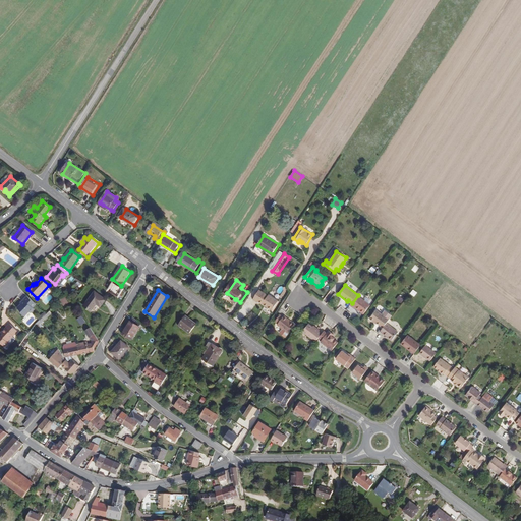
[(278,301),(269,295),(268,296),(258,291),(252,299),(257,303),(258,301),(272,310),(278,301)]
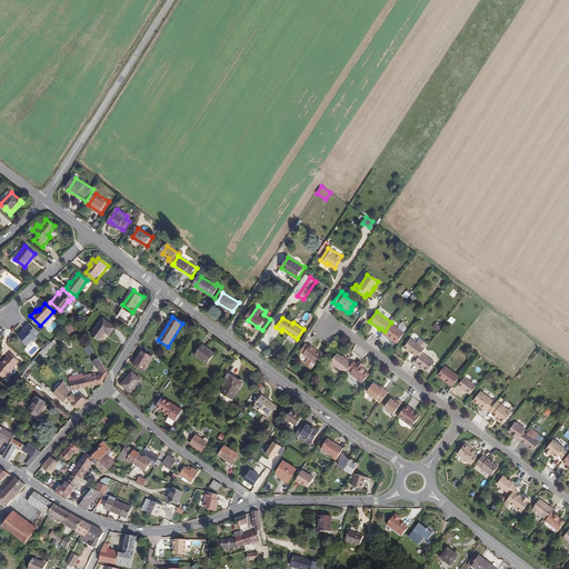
[(100,341),(107,332),(110,335),(117,326),(106,319),(93,337),(100,341)]
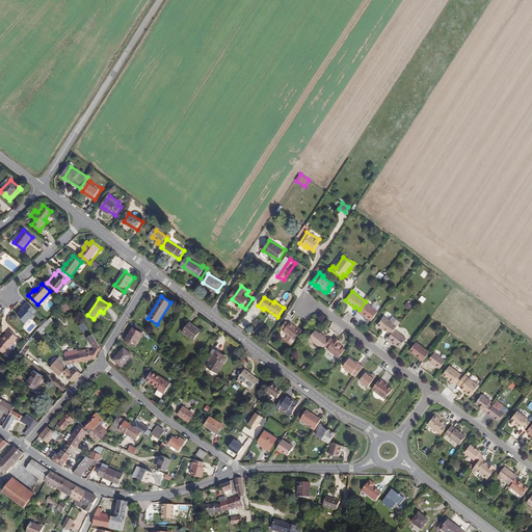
[(372,320),(378,311),(366,301),(360,310),(357,312),(362,315),(363,313),(372,320)]
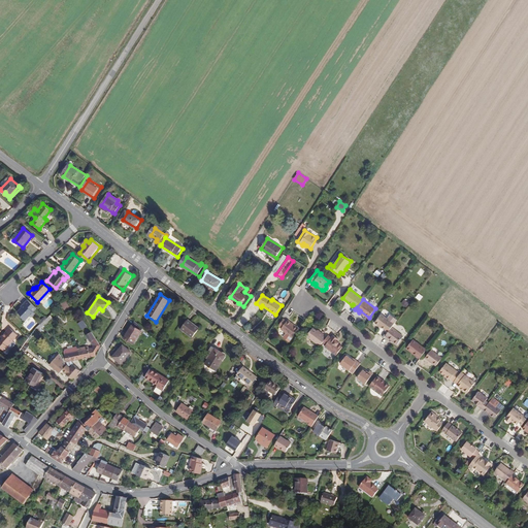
[(409,303),(403,299),(400,303),(406,307),(409,303)]
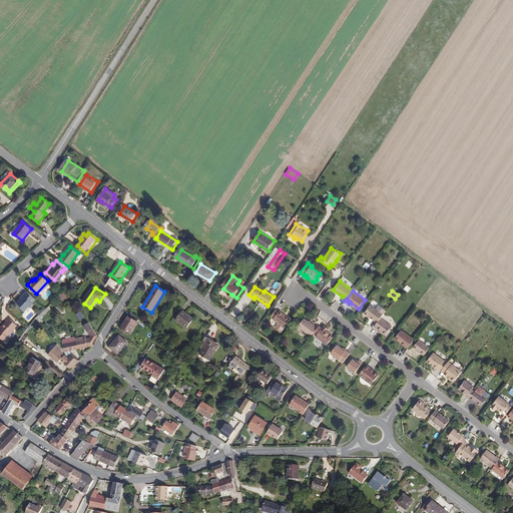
[(32,303),(35,300),(27,292),(24,295),(25,296),(21,299),(18,303),(22,308),(22,309),(25,312),(30,307),(31,308),(34,305),(32,303)]
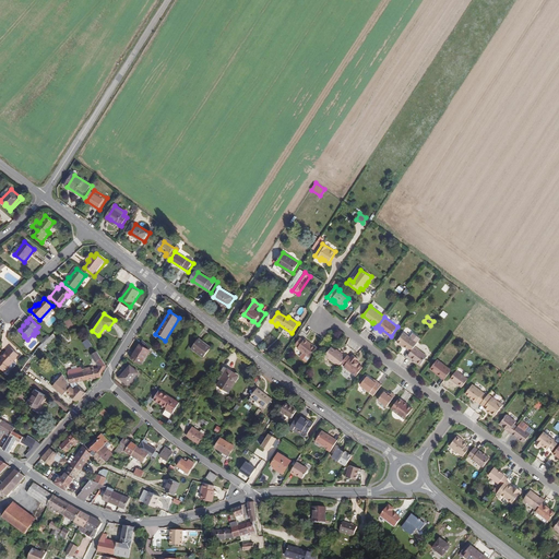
[(73,325),(68,319),(68,320),(63,323),(70,329),(73,325)]
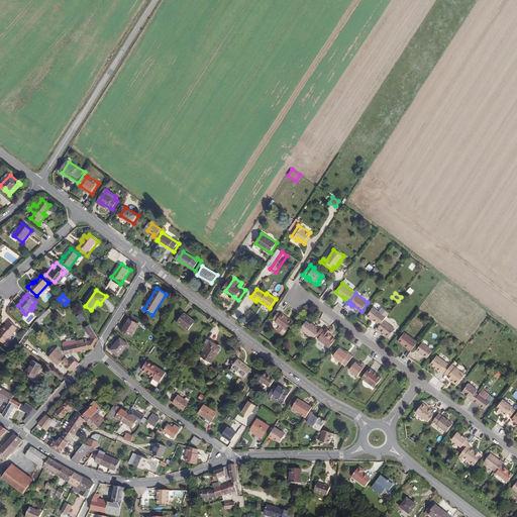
[(42,319),(52,310),(49,308),(46,312),(44,309),(37,316),(40,318),(40,317),(42,319)]
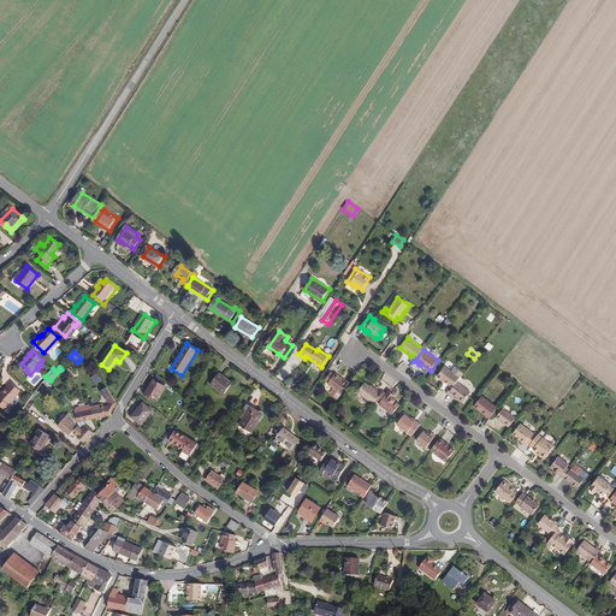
[(458,383),(461,378),(445,367),(438,377),(443,380),(443,379),(454,388),(458,383)]
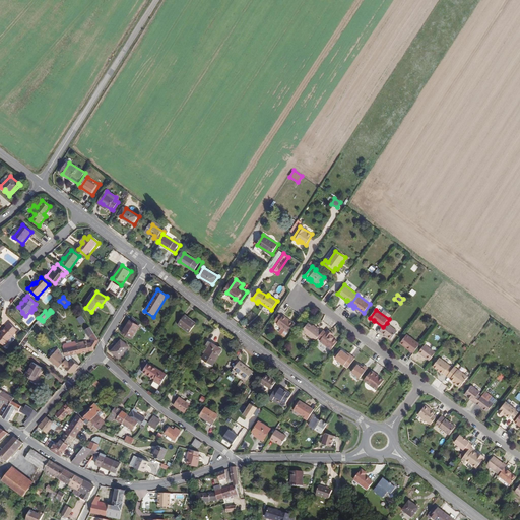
[(287,332),(294,323),(283,316),(282,317),(279,314),(274,320),(278,323),(277,324),(287,332)]
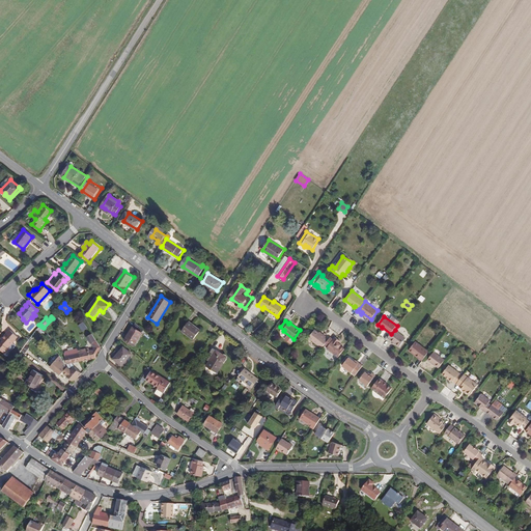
[(87,329),(83,322),(78,325),(83,332),(87,329)]
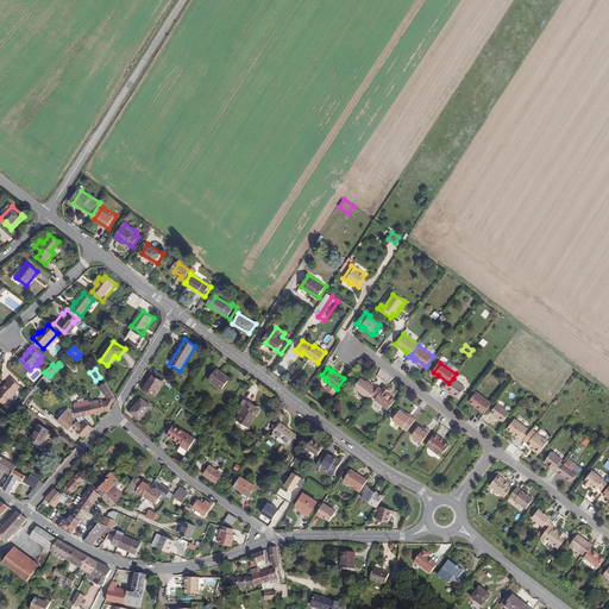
[(223,389),(230,380),(217,369),(209,380),(223,389)]
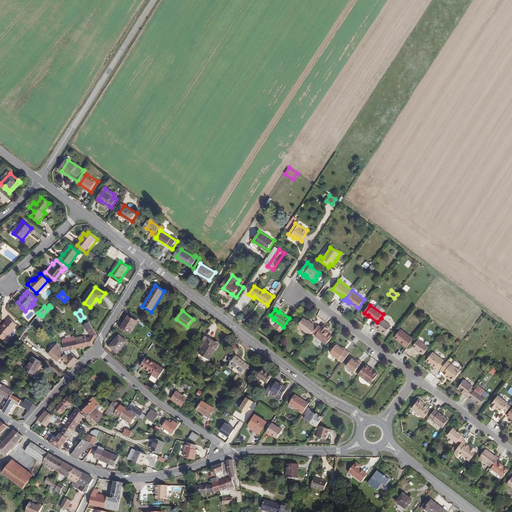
[(132,332),(140,318),(132,311),(123,327),(132,332)]
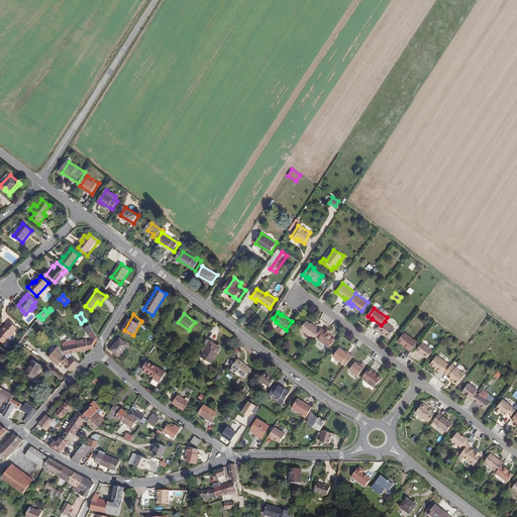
[(8,338),(18,328),(10,320),(0,331),(0,338),(6,343),(9,339),(8,338)]
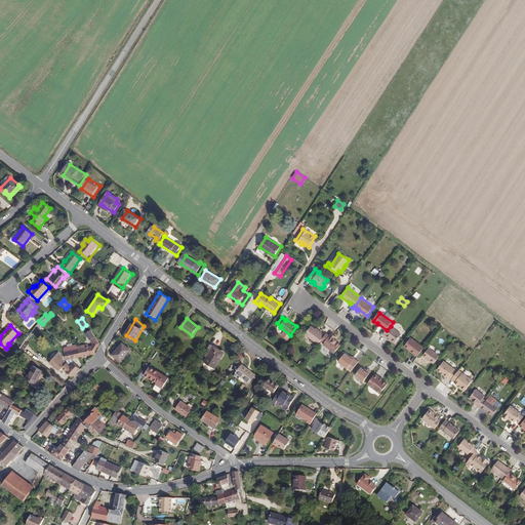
[(325,336),(322,334),(323,333),(319,330),(318,331),(311,326),(305,334),(319,345),(321,341),(325,336)]
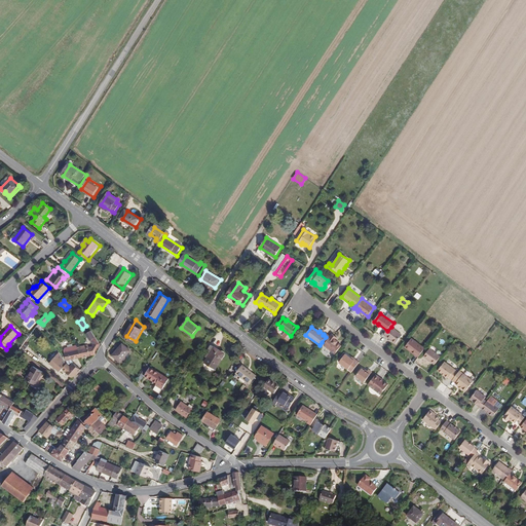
[(397,343),(403,335),(391,327),(387,331),(385,334),(397,343)]
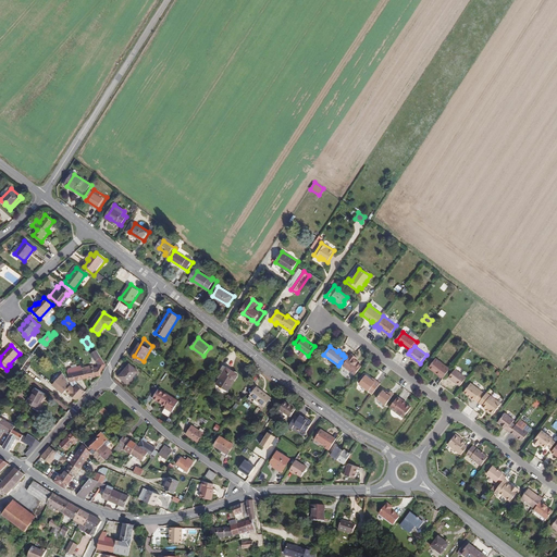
[(106,364),(102,359),(96,350),(90,354),(99,364),(99,366),(95,367),(94,364),(83,367),(83,368),(85,379),(101,375),(100,373),(106,364)]
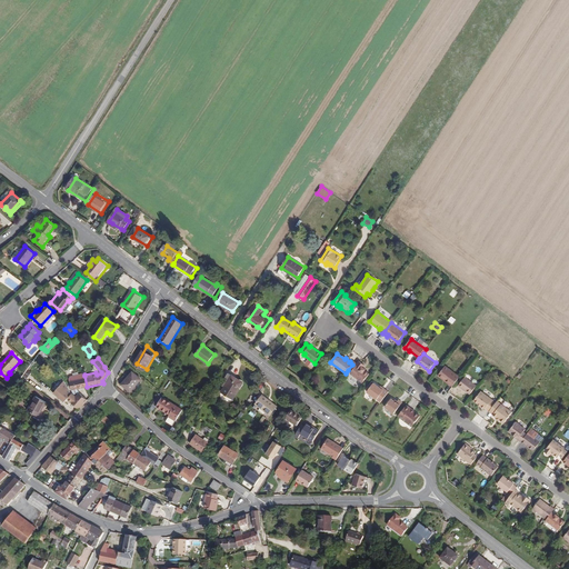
[(362,383),(369,375),(362,368),(365,366),(359,361),(357,365),(355,362),(352,365),(348,370),(350,372),(350,373),(362,383)]
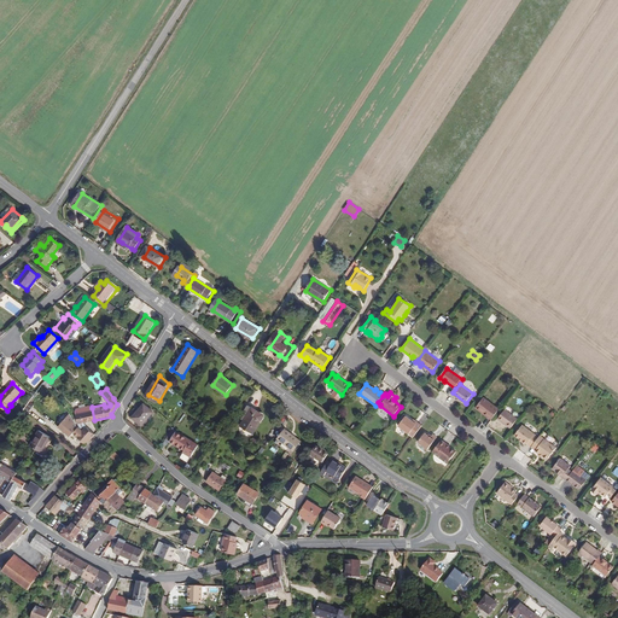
[(501,409),(484,397),(477,408),(493,420),(501,409)]
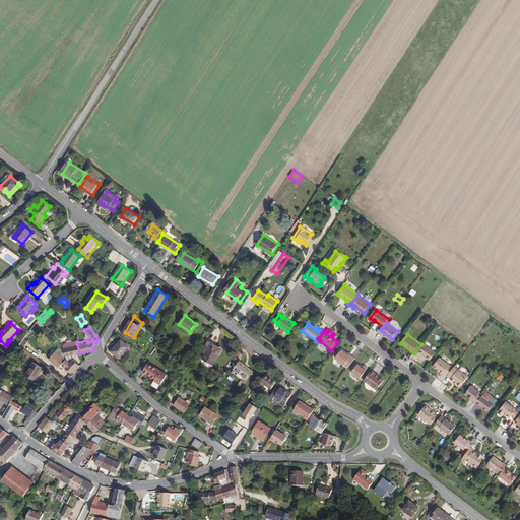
[(130,347),(123,340),(113,350),(120,358),(130,347)]
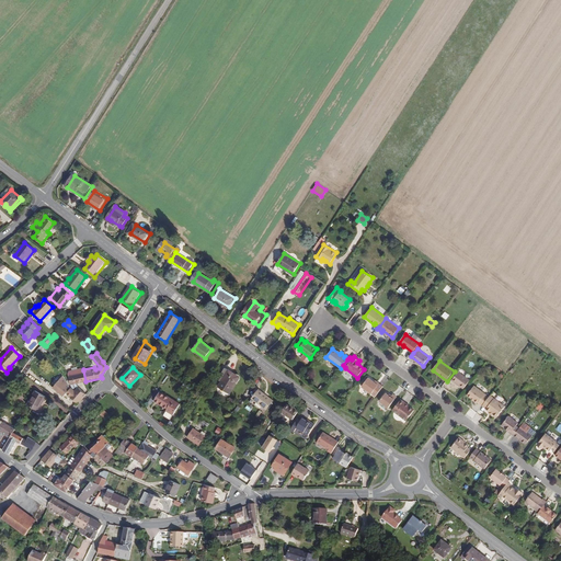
[(86,381),(83,370),(83,368),(80,368),(80,369),(72,370),(68,371),(71,385),(86,381)]
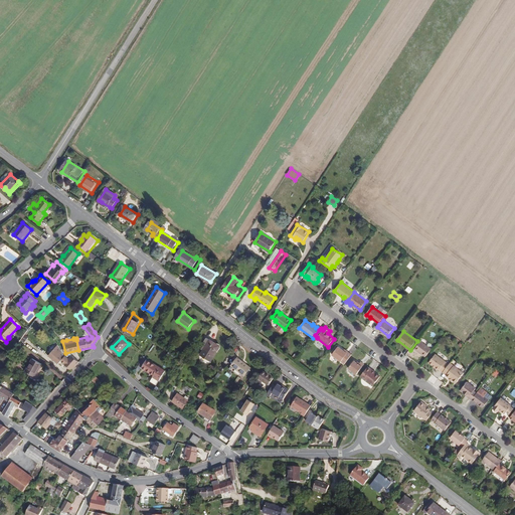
[(205,350),(212,339),(209,338),(202,348),(205,350)]
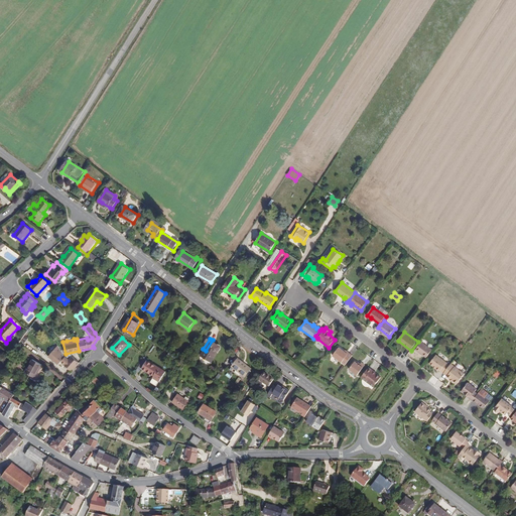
[(212,361),(222,347),(213,340),(206,351),(203,355),(212,361)]
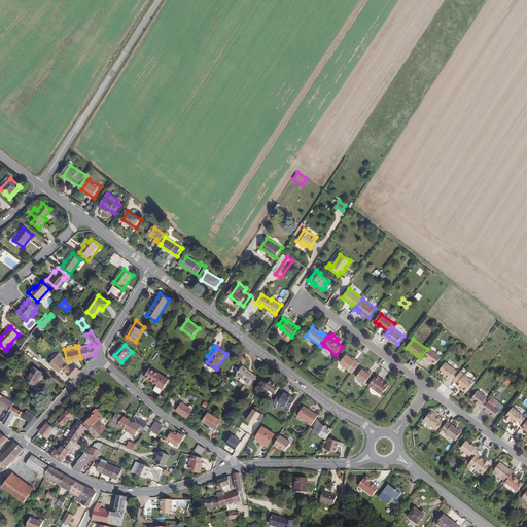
[(442,357),(431,349),(425,357),(435,365),(442,357)]
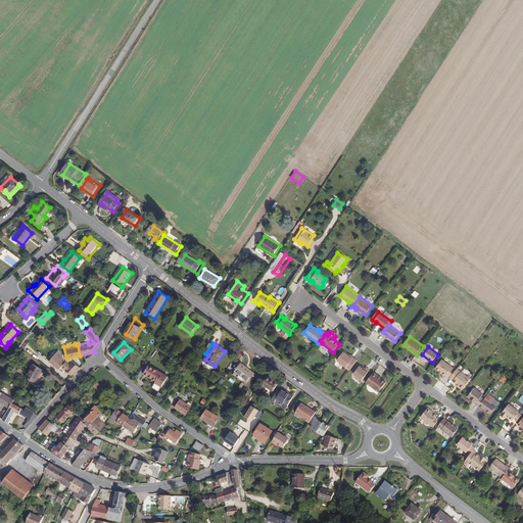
[(66,362),(58,350),(49,362),(59,370),(63,366),(66,362)]
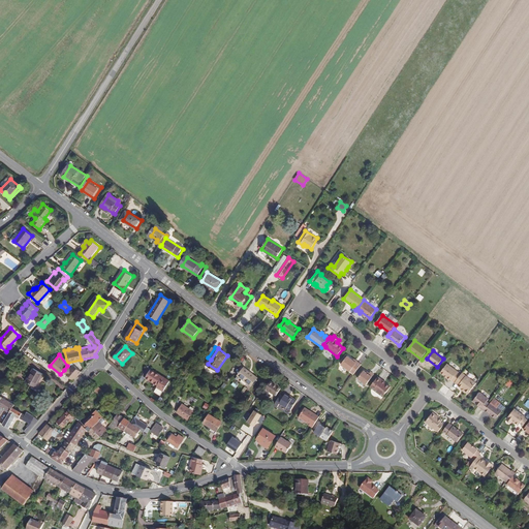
[(354,375),(362,365),(358,362),(356,364),(348,356),(341,365),(354,375)]
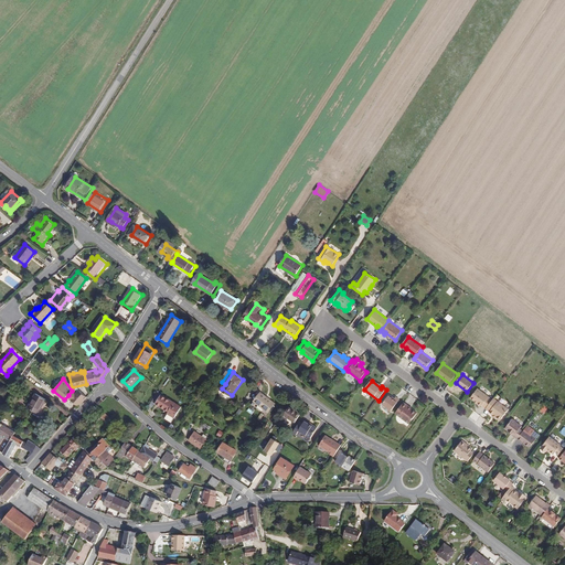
[(493,401),(478,388),(471,398),(482,406),(483,405),(487,408),(493,401)]
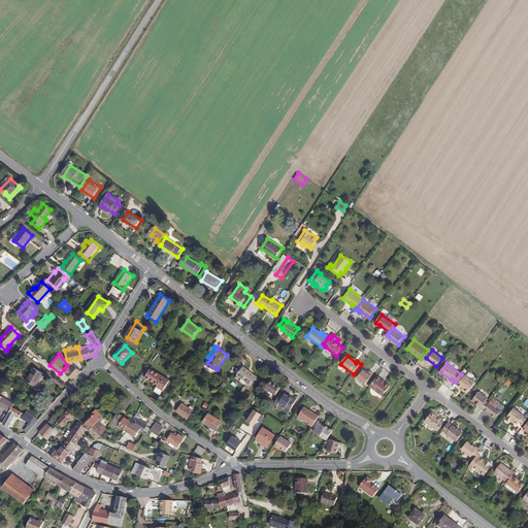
[(83,371),(75,365),(71,368),(67,365),(64,369),(74,380),(83,371)]
